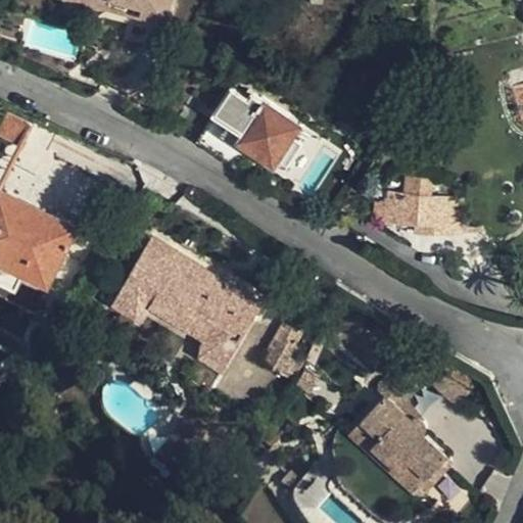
[(87,4),(74,0),(65,0),(61,13),(106,27),(137,42),(142,31),(126,22),(110,16),(86,9),(87,4)]
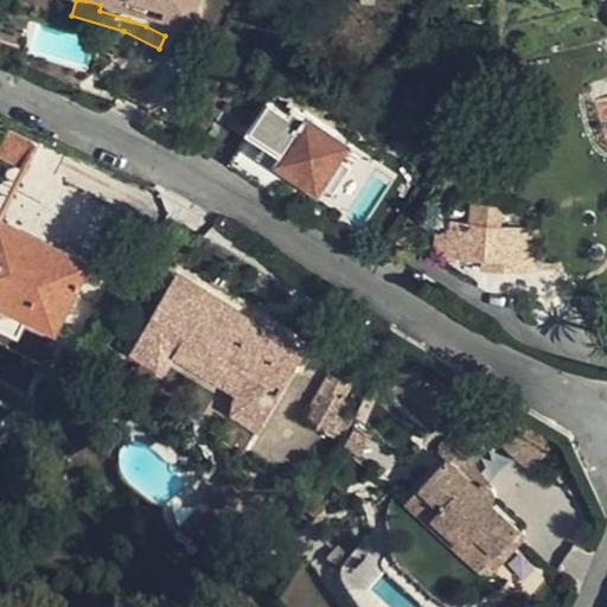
[(85,0),(101,5),(102,0),(109,0),(133,6),(128,19),(146,26),(152,14),(170,25),(165,36),(190,49),(215,2),(209,0),(85,0)]
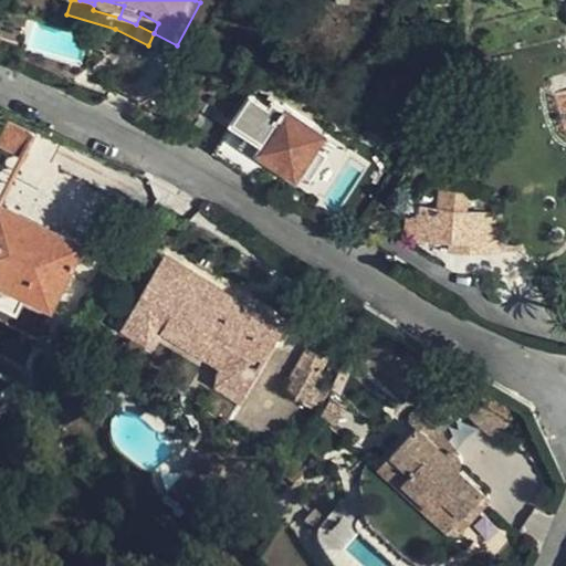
[(124,6),(102,0),(95,0),(94,4),(93,10),(119,18),(124,6)]
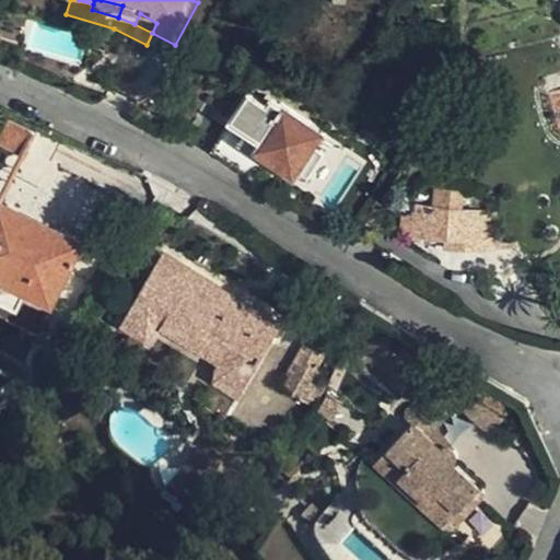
[(140,13),(135,24),(152,33),(156,23),(140,13)]
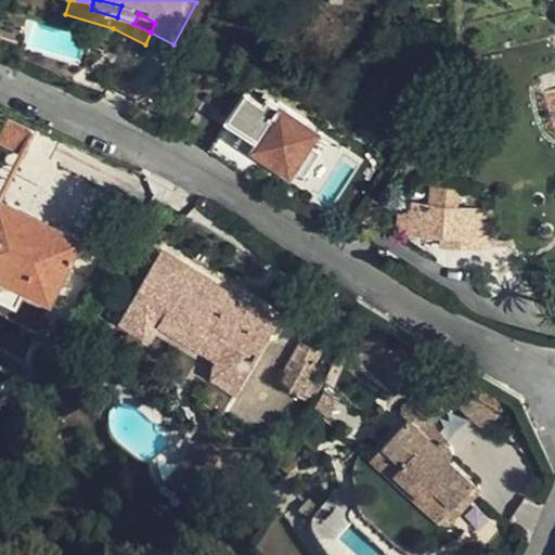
[(173,44),(151,33),(145,44),(167,55),(173,44)]
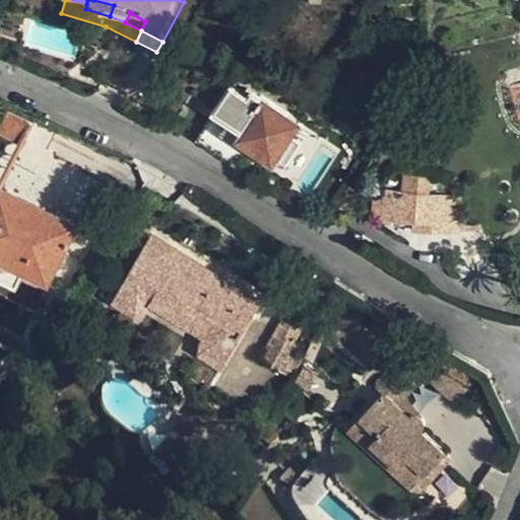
[(234,164),(237,167),(251,145),(274,159),(299,122),(254,93),(251,99),(232,86),(205,126),(206,147),(211,149),(234,164)]
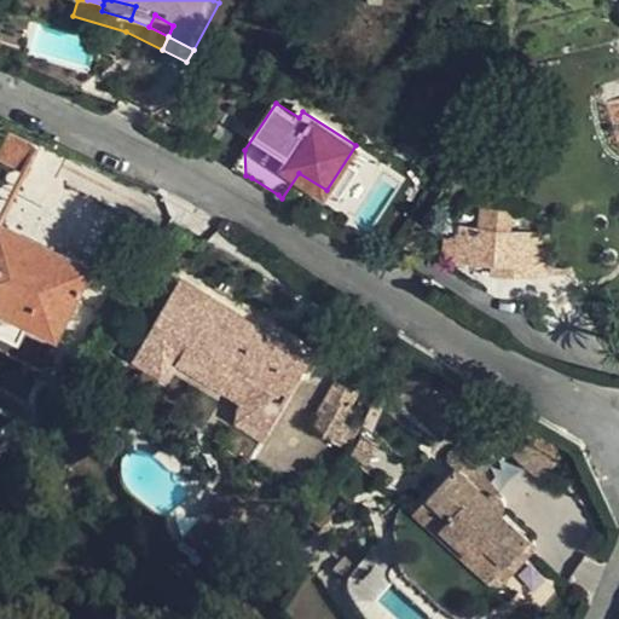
[(35,145),(7,132),(0,148),(0,157),(24,169),(35,145)]
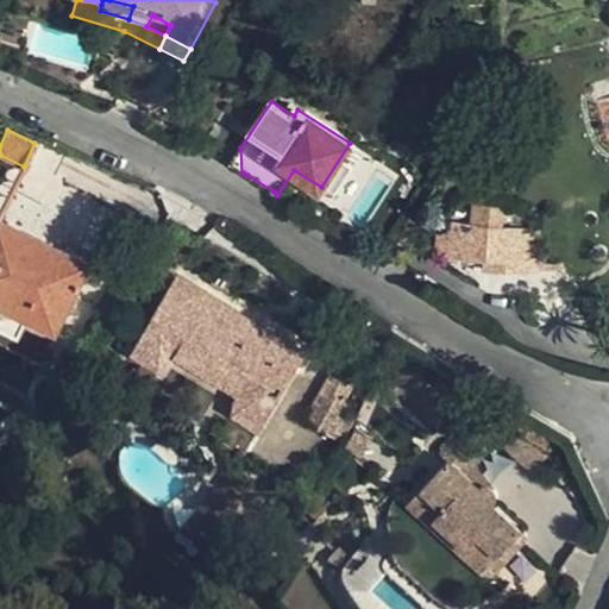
[(478,212),(477,223),(491,224),(491,213),(478,212)]
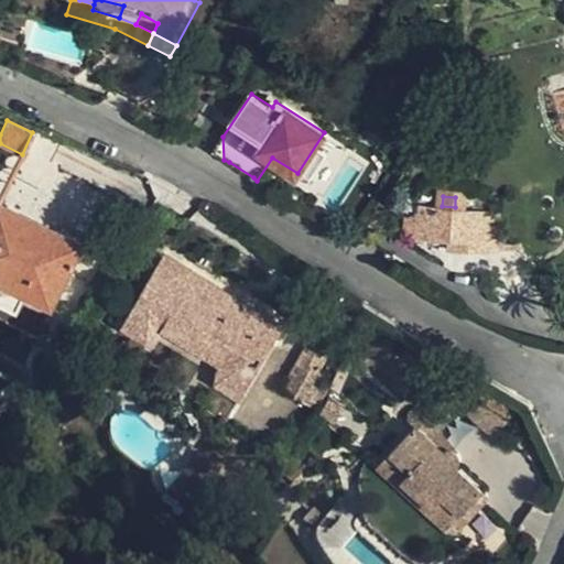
[(137,227),(148,208),(122,197),(114,216),(137,227)]
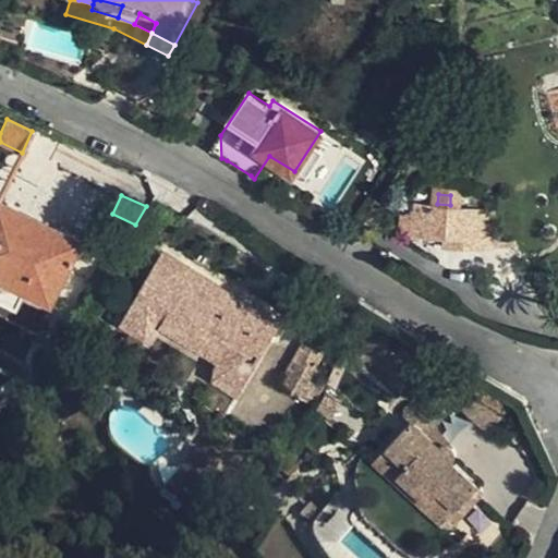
[(0,273),(29,288),(52,299),(81,240),(55,227),(48,239),(13,221),(19,209),(0,199),(0,273)]
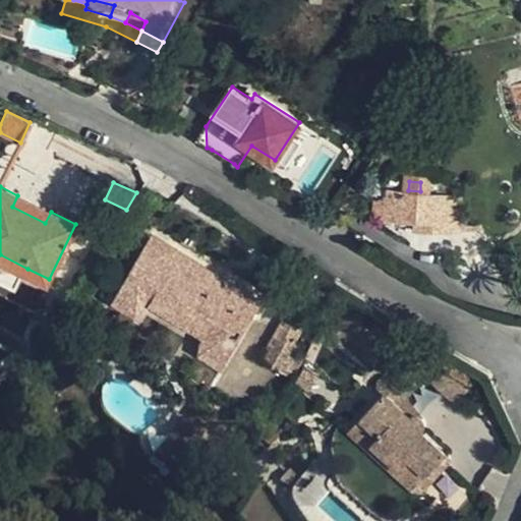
[(460,195),(420,191),(408,190),(385,188),(385,193),(383,195),(383,199),(374,199),(373,218),(415,220),(416,229),(458,230),(460,195)]
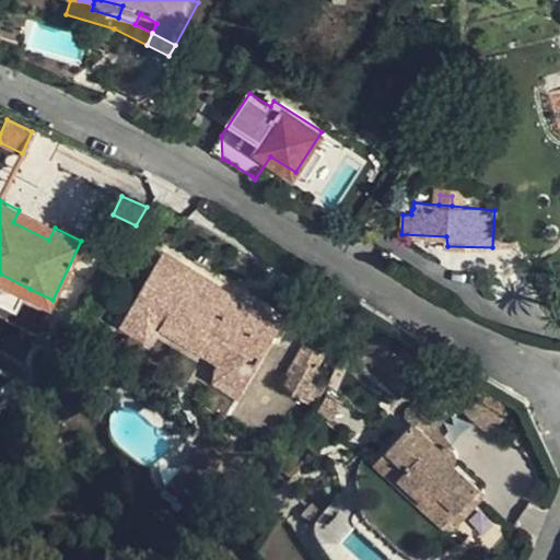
[(55,228),(19,210),(13,222),(48,240),(55,228)]
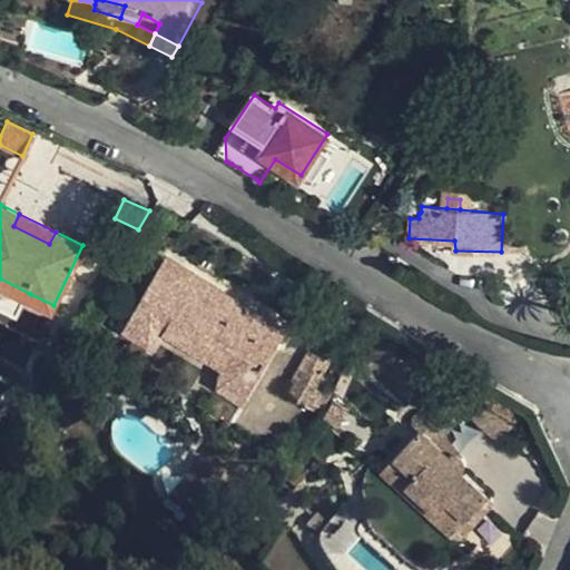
[(216,275),(222,265),(204,255),(197,264),(216,275)]
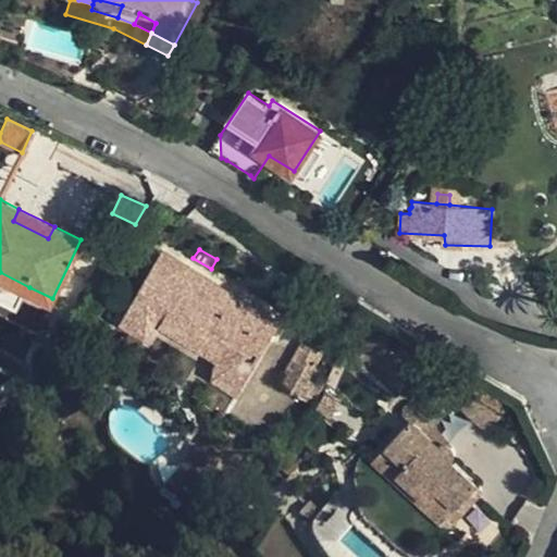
[(161,254),(124,316),(145,329),(163,313),(195,329),(225,350),(221,373),(240,385),(279,323),(161,254)]
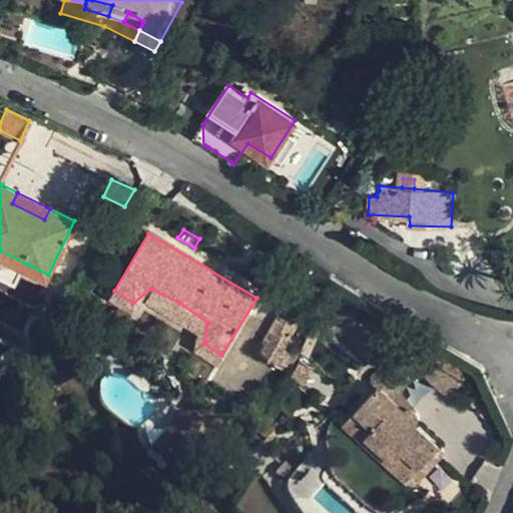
[(0,274),(17,283),(27,265),(0,250),(0,274)]
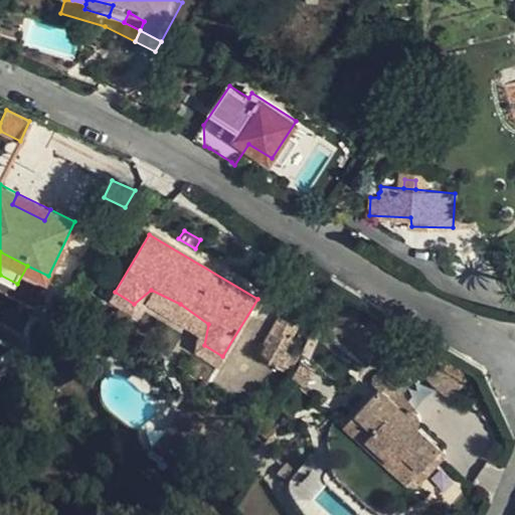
[(275,365),(286,346),(300,324),(282,314),(258,355),(275,365)]
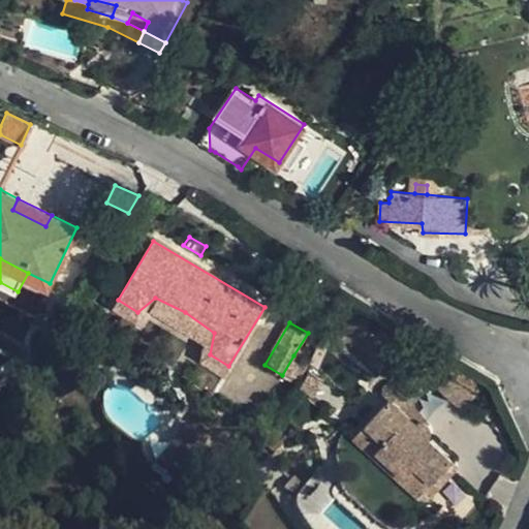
[(436,381),(414,360),(389,384),(385,385),(381,390),(387,398),(356,431),(422,494),(454,464),(429,440),(433,436),(433,434),(432,431),(431,427),(422,418),(414,426),(403,414),(411,407),(436,381)]
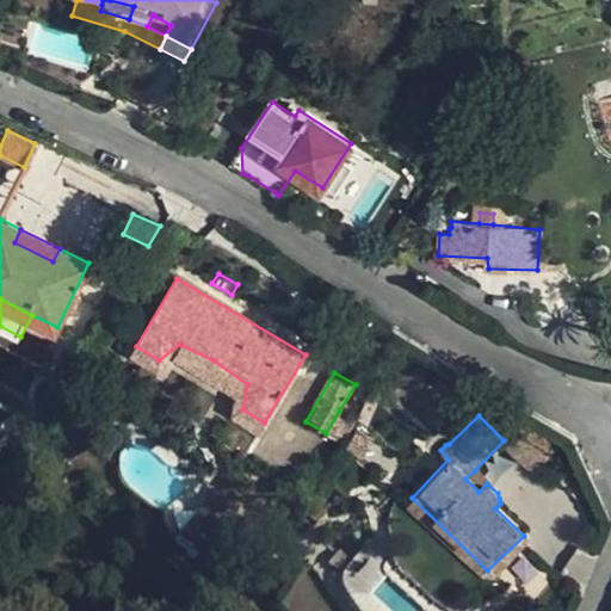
[(487,483),(475,470),(466,479),(479,492),(487,483)]
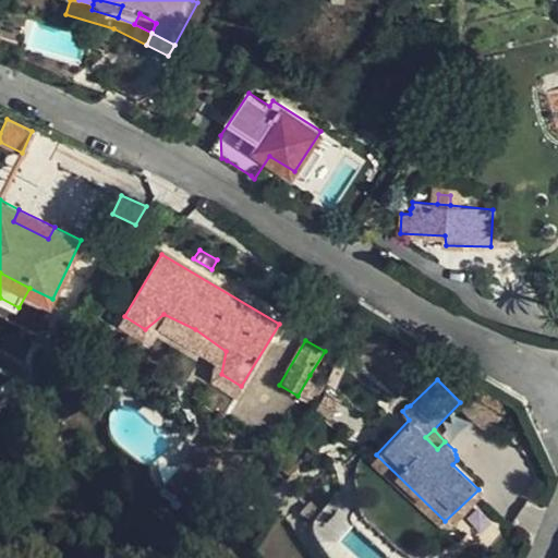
[(484,494),(478,489),(445,521),(376,455),(371,460),(445,531),(484,494)]
